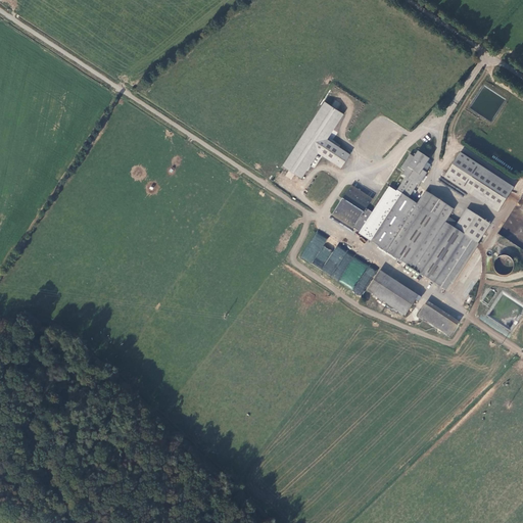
[(344,115),(325,102),(282,167),(301,180),(319,153),(342,169),(352,154),(329,139),(344,115)]
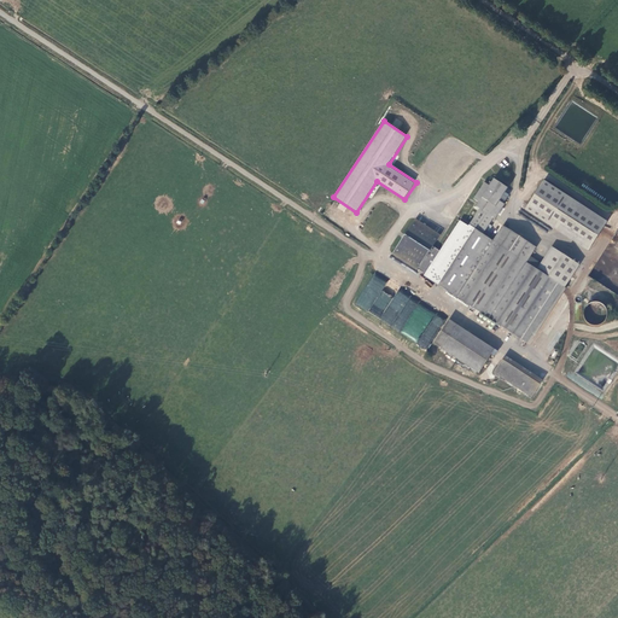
[(464,220),(444,250),(437,244),(443,234),(419,219),(397,250),(420,267),(424,263),(429,266),(435,258),(437,261),(431,269),(427,275),(530,342),(582,264),(555,248),(546,263),(541,269),(529,262),(534,256),(538,246),(506,225),(496,240),(487,234),(497,217),(500,219),(509,204),(505,200),(513,188),(499,179),(496,181),(495,181),(493,185),(489,182),(478,199),(483,202),(481,207),(484,209),(473,226),(464,220)]
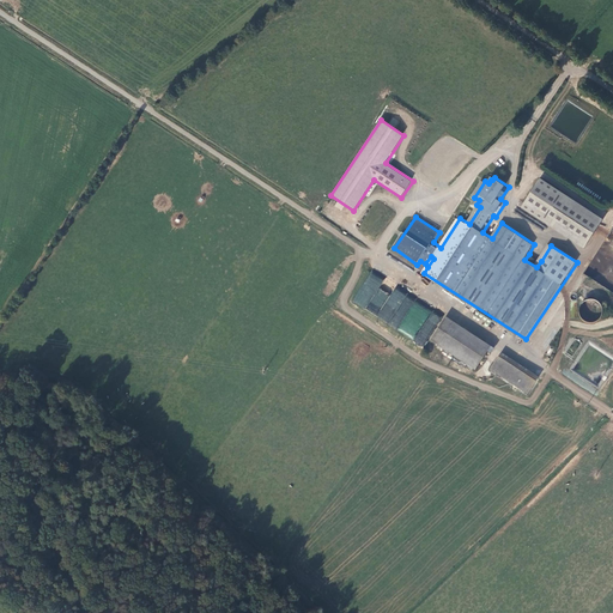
[(604,220),(539,178),(520,208),(584,249),(604,220)]
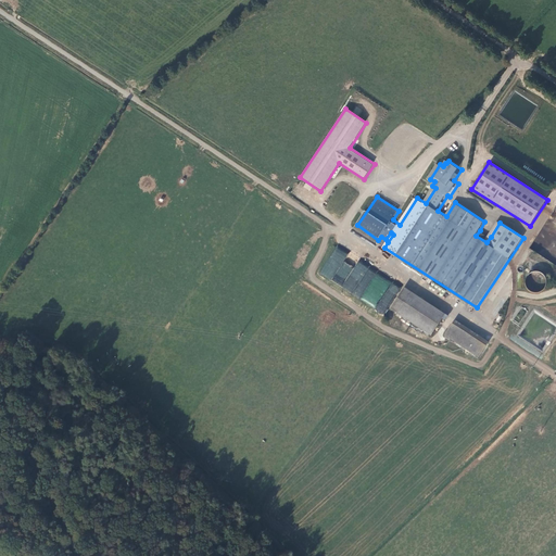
[(541,230),(530,248),(555,264),(555,217),(554,217),(554,213),(550,217),(550,218),(548,219),(542,229),(541,230)]
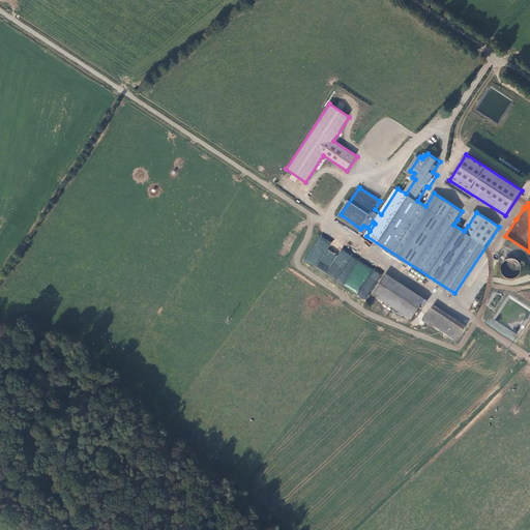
[(468,226),(458,219),(453,225),(464,231),(468,226)]
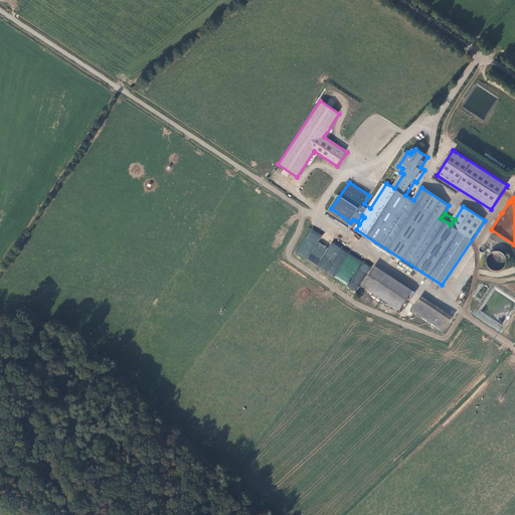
[(311,228),(296,254),(356,290),(370,266),(341,248),(342,246),(332,240),(328,247),(318,242),(322,235),(311,228)]
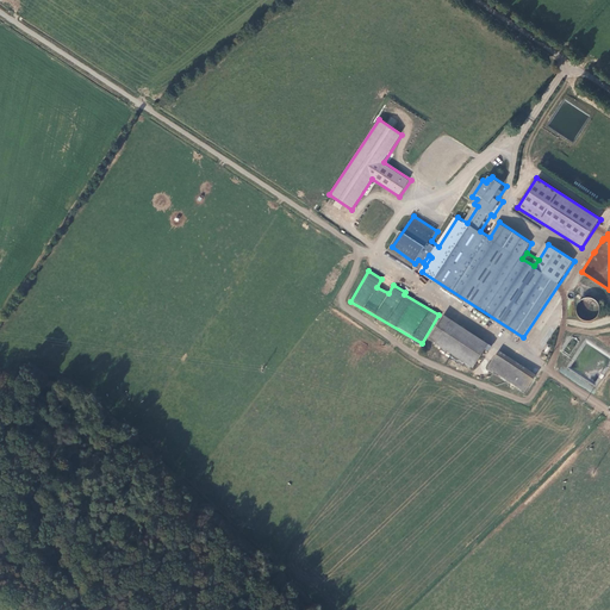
[(578,299),(578,321),(598,321),(598,299),(578,299)]
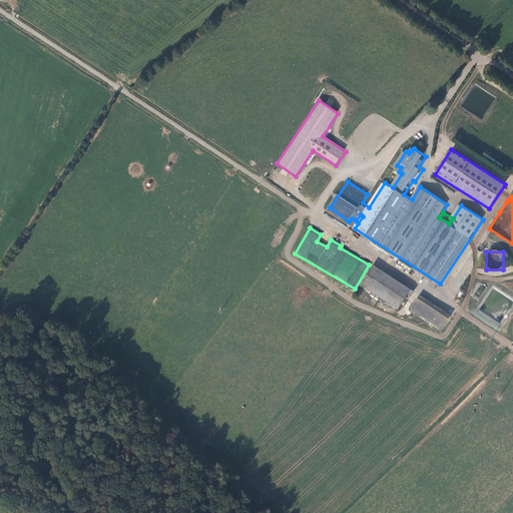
[(374,267),(362,286),(400,311),(413,292),(374,267)]
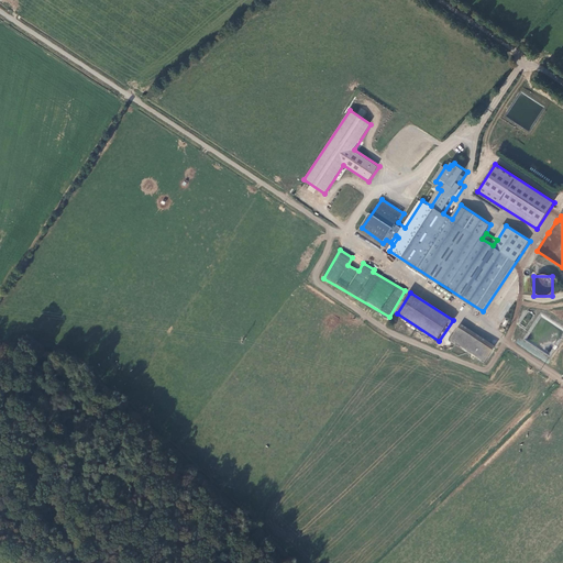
[(464,324),(454,339),(488,362),(498,346),(464,324)]
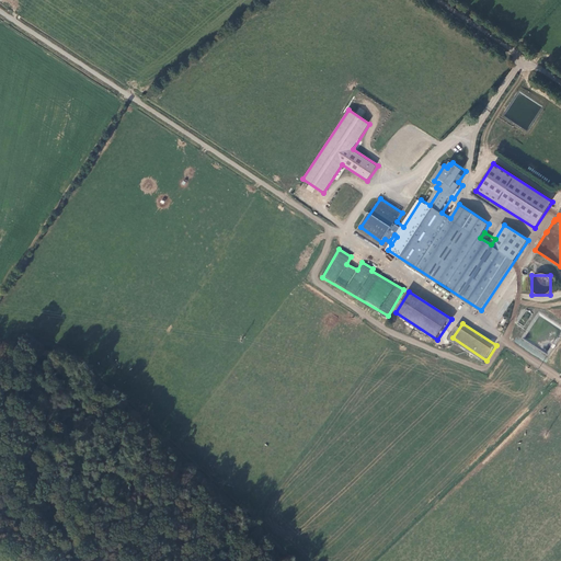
All buildings are outlined.
